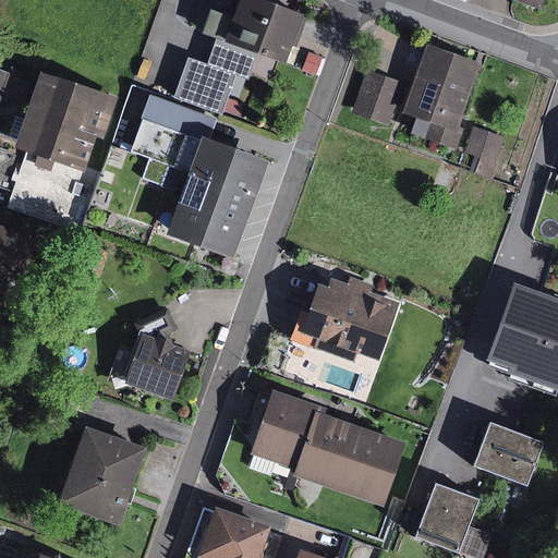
[(302,15),(258,0),(243,0),(229,40),(259,50),(286,61),(302,15)]
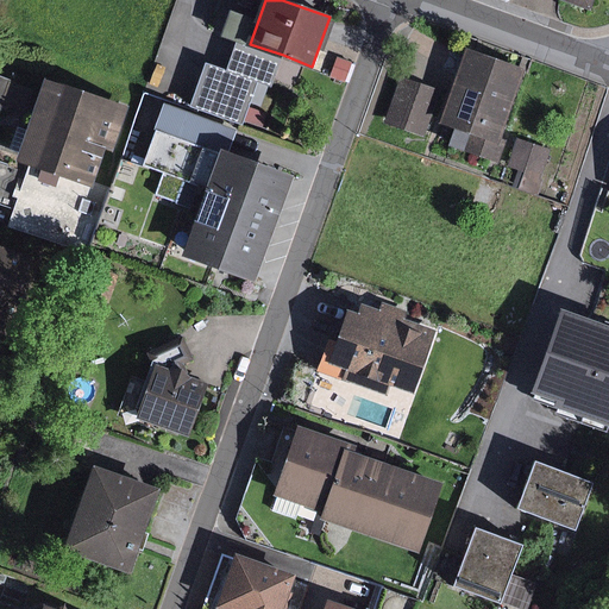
[(231,55),(225,71),(205,64),(190,106),(239,123),(255,79),(272,85),(283,55),(250,44),(236,39),(231,55)]
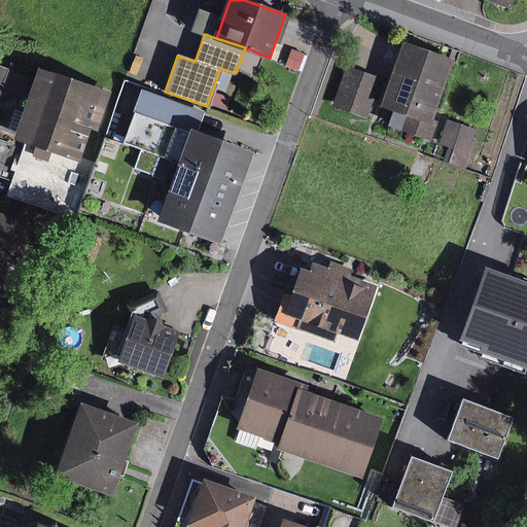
[(458,58),(410,41),(388,101),(399,105),(393,121),(437,137),(443,121),(435,118),(458,58)]
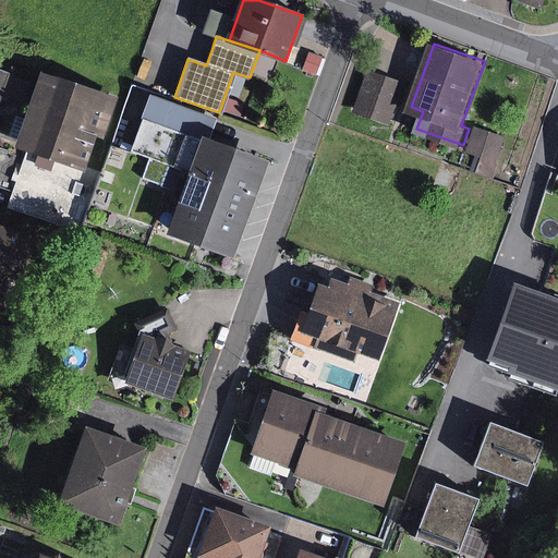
[(15,73),(0,68),(0,101),(4,104),(15,73)]
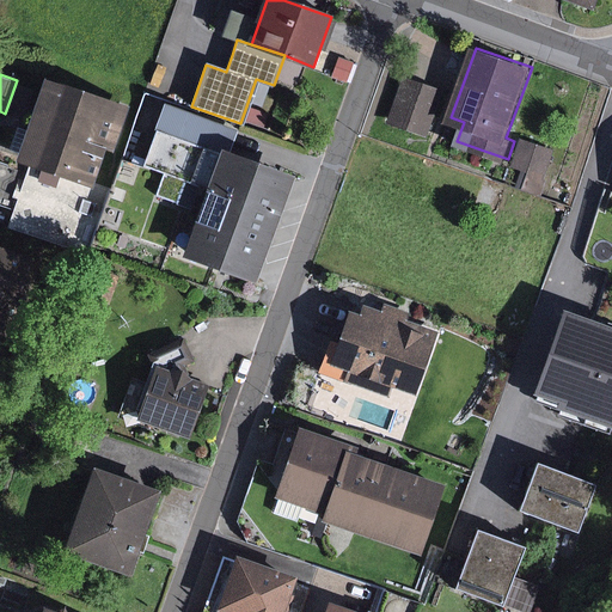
[(447,89),(409,74),(392,118),(430,133),(447,89)]
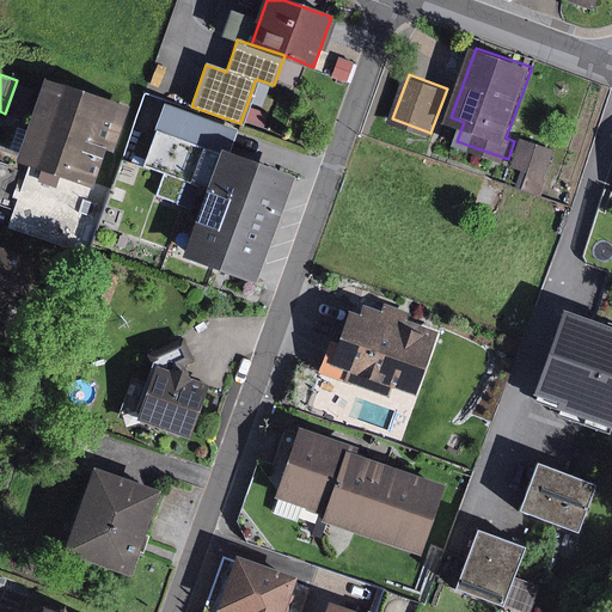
[(118,105),(51,83),(22,169),(1,161),(0,166),(0,199),(25,207),(31,191),(84,209),(118,105)]
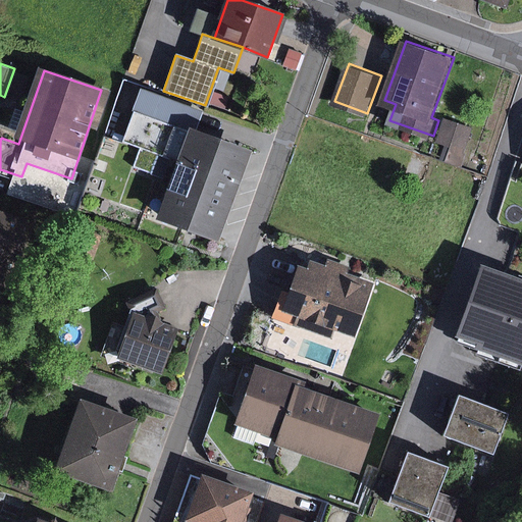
[(204,111),(144,91),(128,138),(184,156),(162,221),(218,241),(248,155),(195,137),(204,111)]
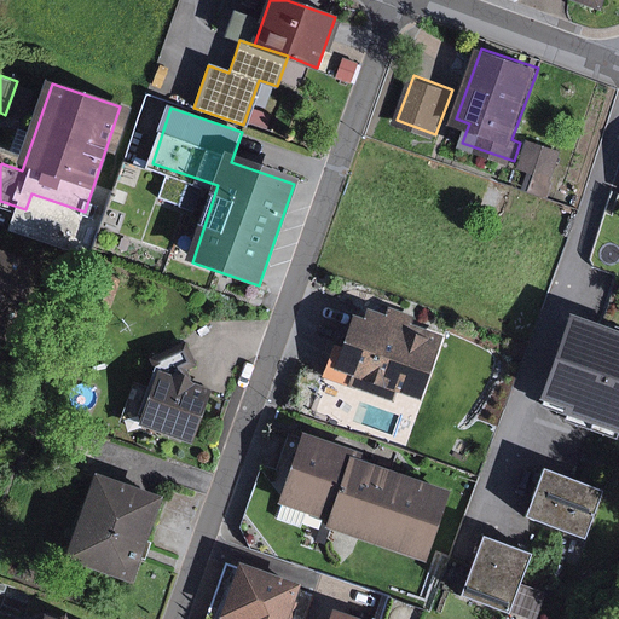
[(562,151),(532,140),(524,163),(555,174),(562,151)]
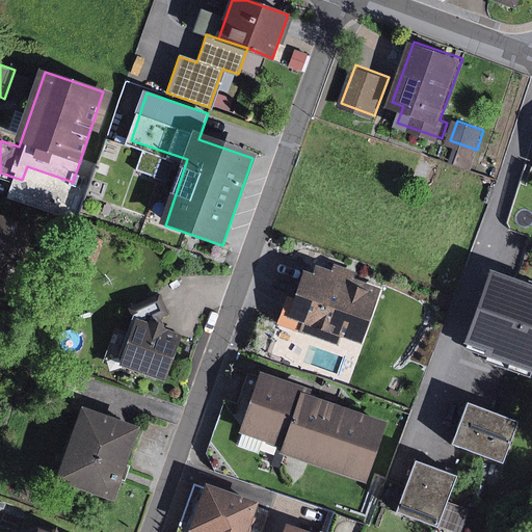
[(442,162),(428,158),(420,183),(433,187),(442,162)]
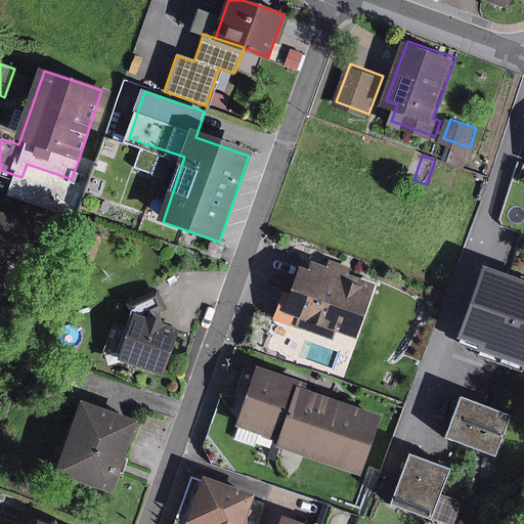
[(33,225),(0,214),(0,286),(2,288),(12,258),(22,261),(33,225)]
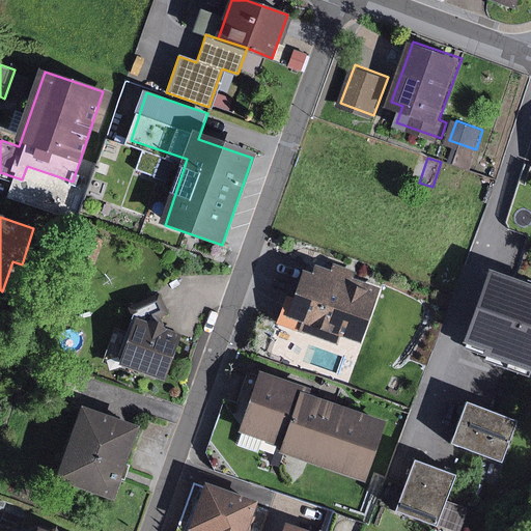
[(317,275),(307,271),(292,312),(297,314),(362,337),(381,286),(356,277),(359,270),(340,263),(337,271),(320,264),(317,275)]
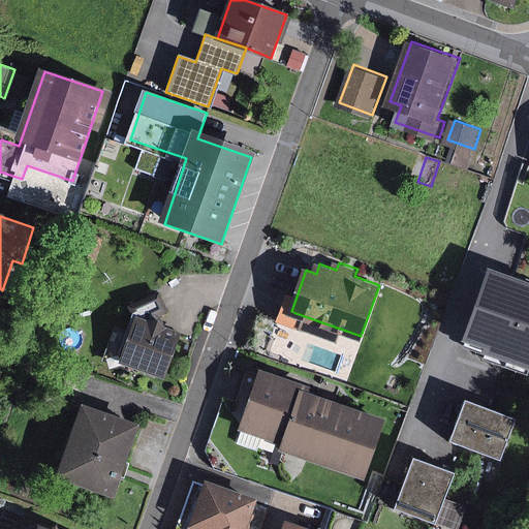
[(528,279),(488,267),(465,339),(483,345),(480,352),(528,367),(528,279)]
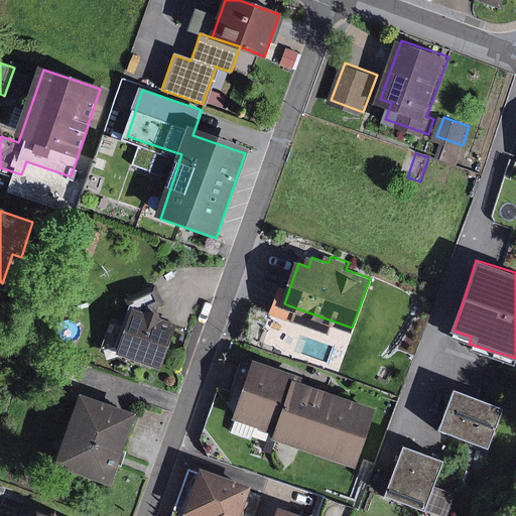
[(176,326),(135,310),(119,356),(160,370),(176,326)]
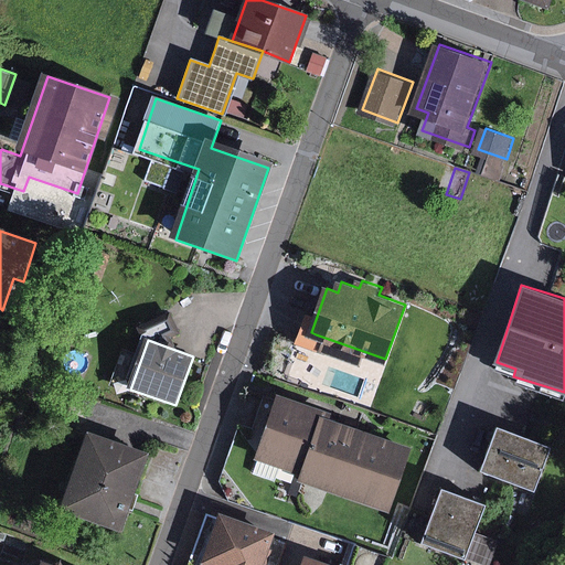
[(330,409),(279,392),(257,456),(302,471),(300,477),(391,508),(412,446),(327,417),(330,409)]
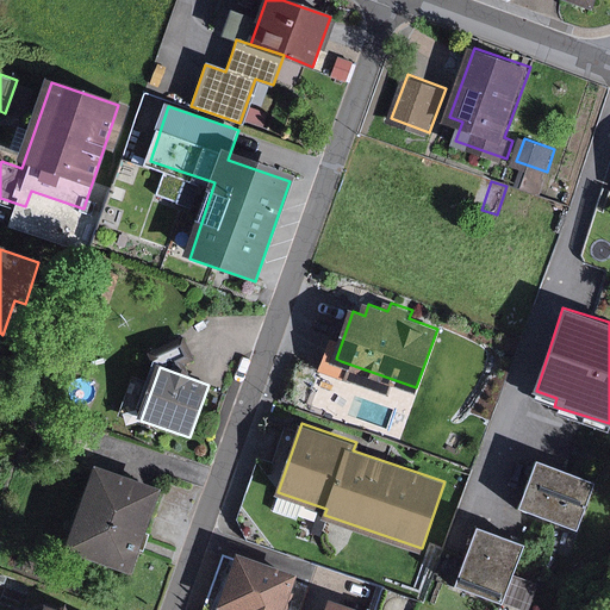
[(593,481),(539,461),(522,505),(577,526),(593,481)]
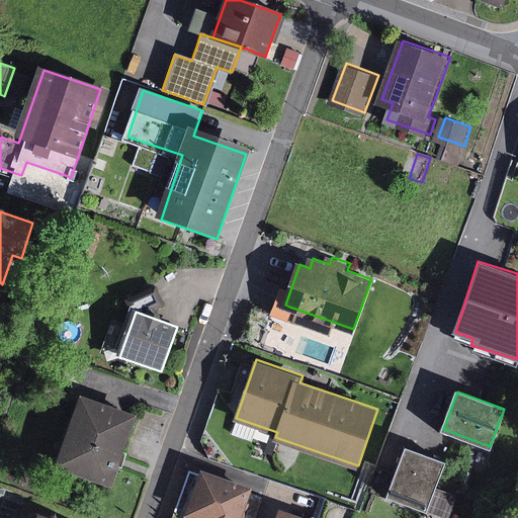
[(134,413),(81,395),(56,464),(109,484),(134,413)]
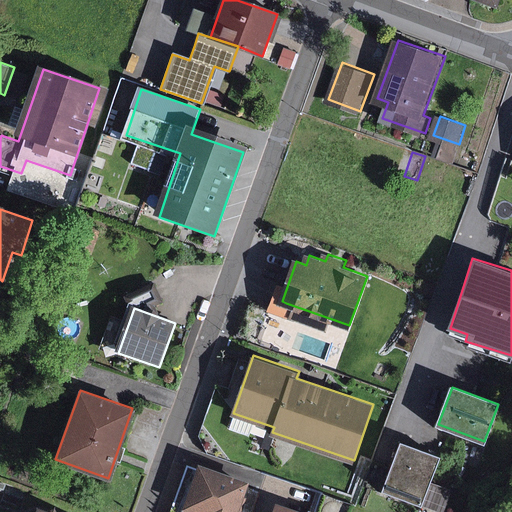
[(439,456),(401,442),(384,489),(422,503),(439,456)]
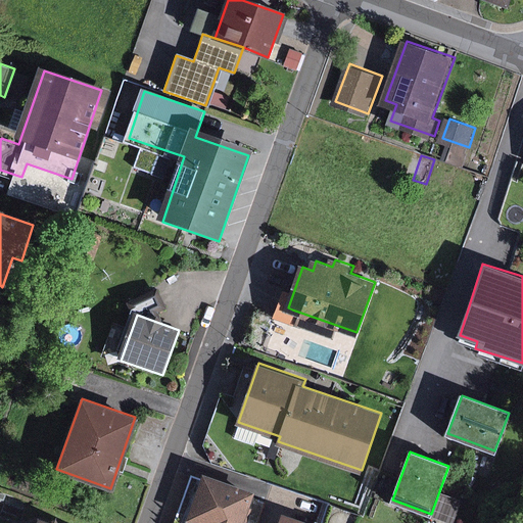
[(257,488),(202,469),(184,518),(198,522),(243,522),(245,521),(249,522),(254,507),(251,506),(257,488)]
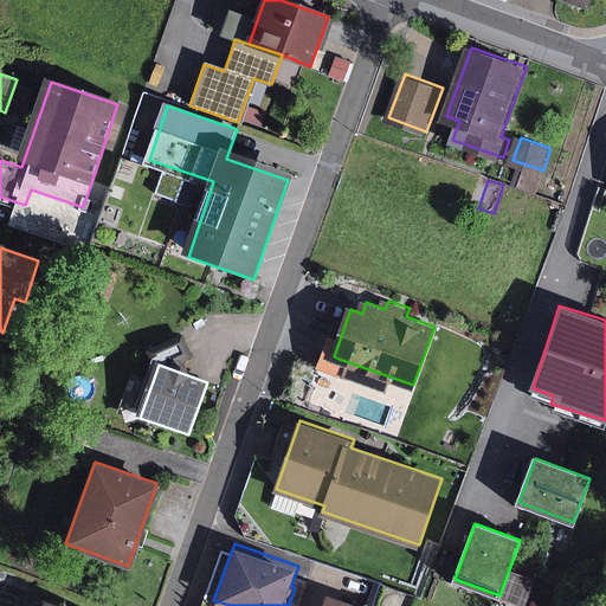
[(361,605),(328,594),(323,605),(361,605)]
